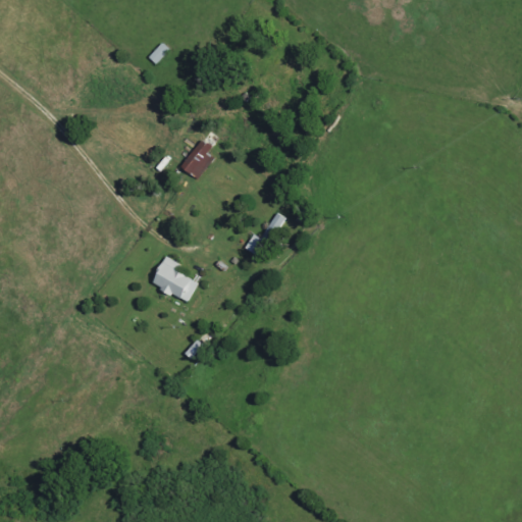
[(157,47),(148,58),(155,64),(164,54),(157,47)]
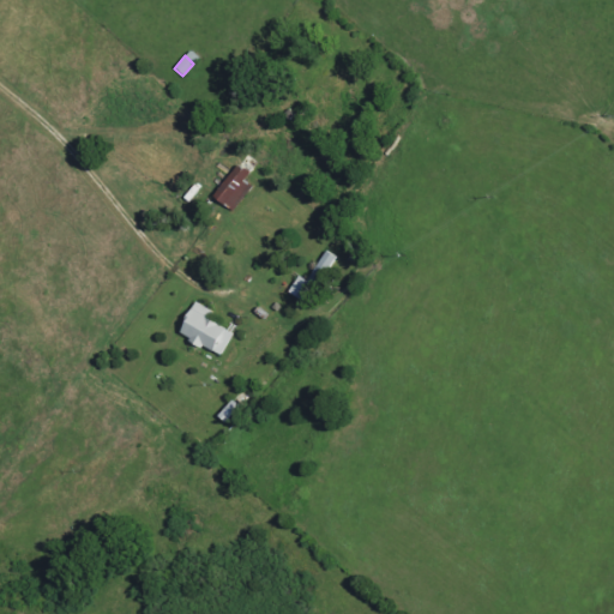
[(242,181),(248,172),(234,164),(212,199),(233,211),(250,185),(242,181)]
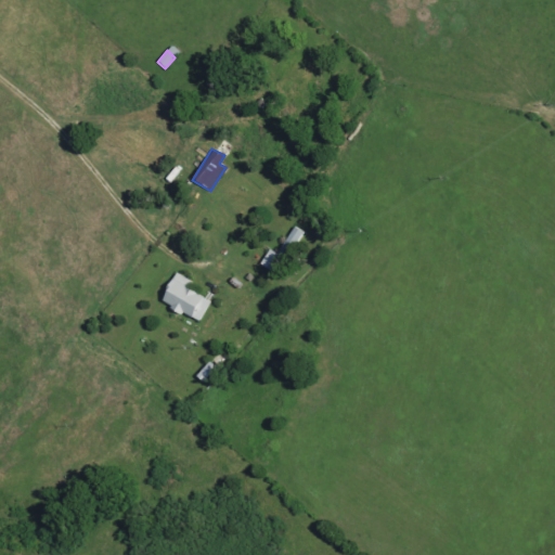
[(276,254),(270,249),(259,265),(275,275),(299,240),(297,239),(301,231),(295,227),(276,254)]
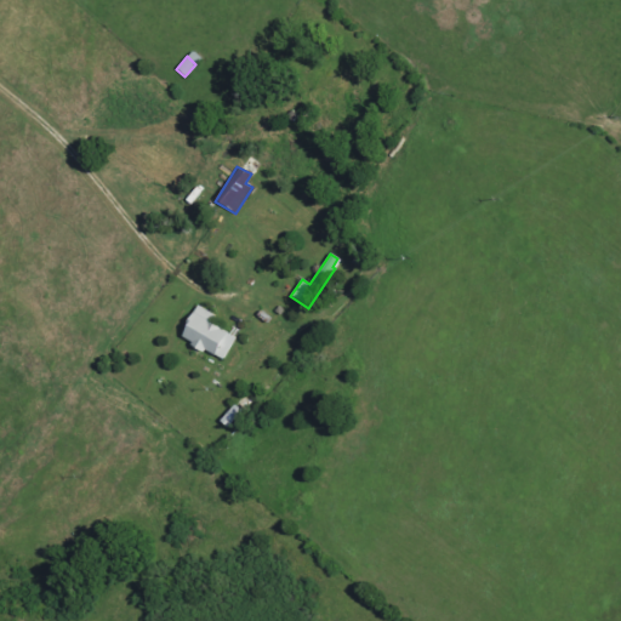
[(223,360),(234,336),(209,324),(214,314),(194,305),(177,340),(223,360)]
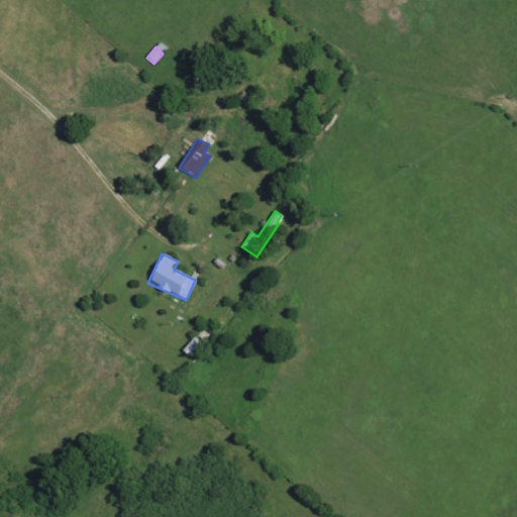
[(187,356),(201,343),(195,337),(181,349),(187,356)]
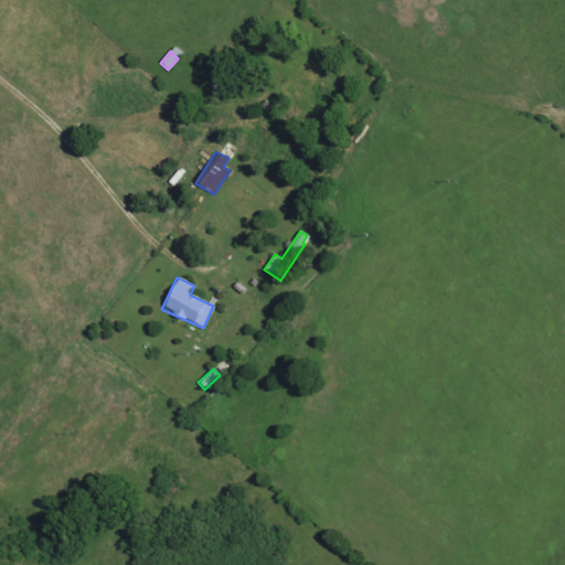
All buildings are outlined.
